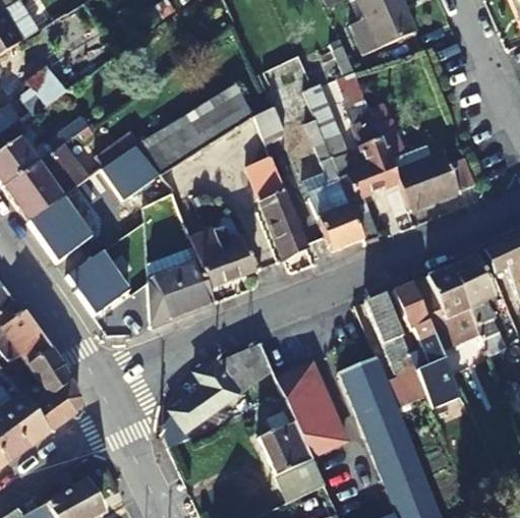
[(0,0),(0,11),(3,10),(17,1),(19,0),(0,0)]
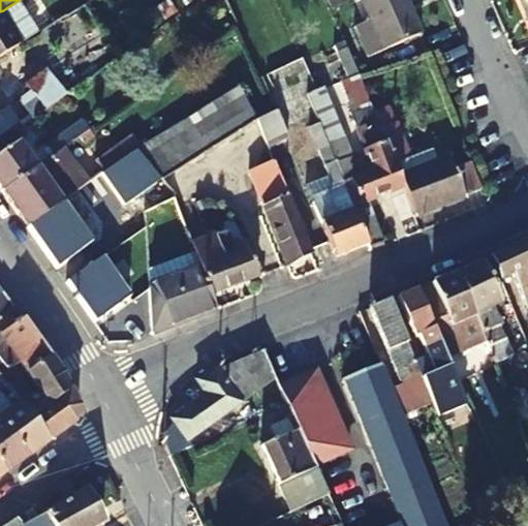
[(366,0),(386,45),(423,31),(408,0),(366,0)]
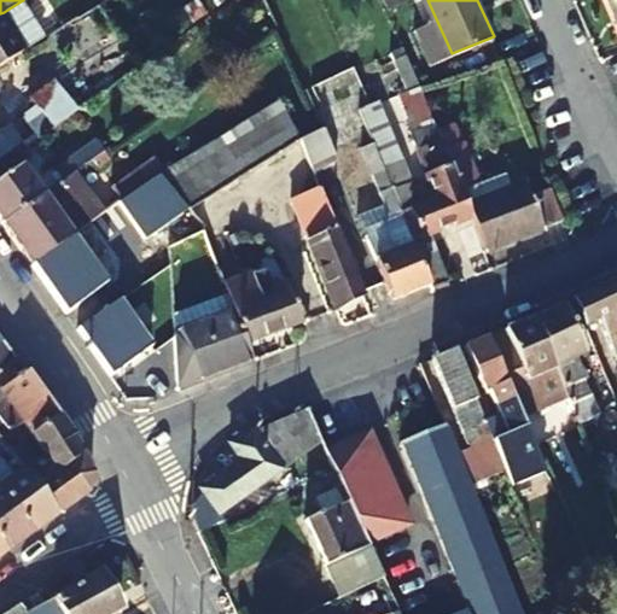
[(0,65),(27,48),(44,39),(21,1),(4,12),(0,13),(0,65)]
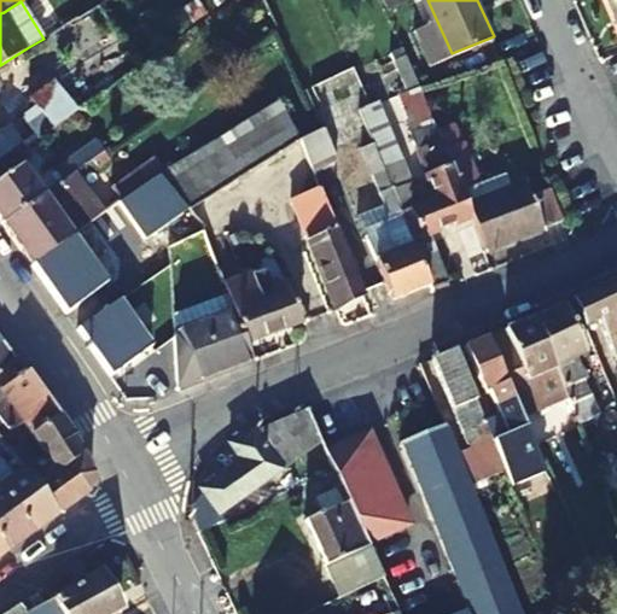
[(414,69),(421,85),(438,79),(432,62),(414,69)]
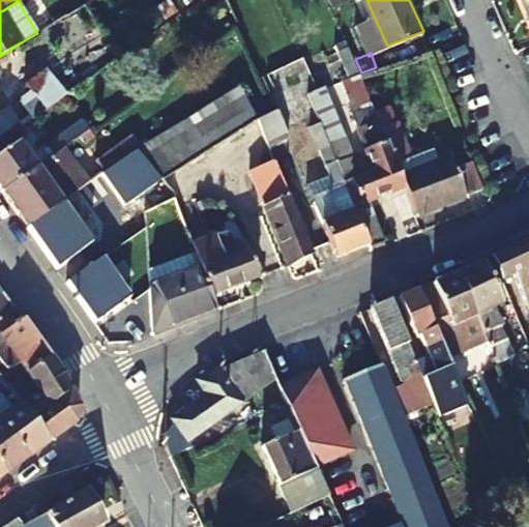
[(294,84),(309,79),(300,57),(267,69),(281,105),(297,98),(302,114),(305,113),(294,84)]
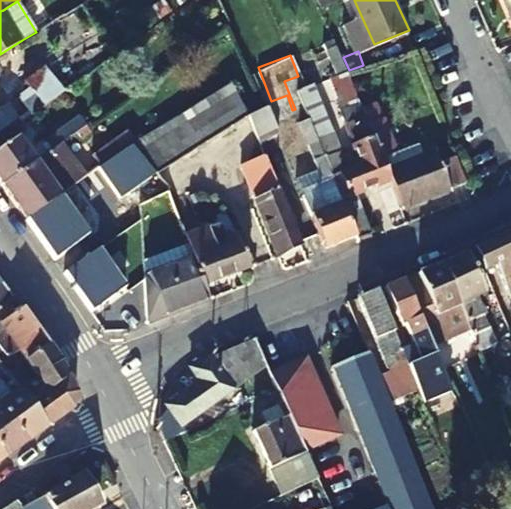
[(341,109),(355,147),(342,152),(327,159),(356,232),(358,236),(371,231),(354,190),(391,177),(363,106),(349,70),(343,57),(332,62),(338,75),(331,78),(336,90),(342,88),(349,105),(341,109)]
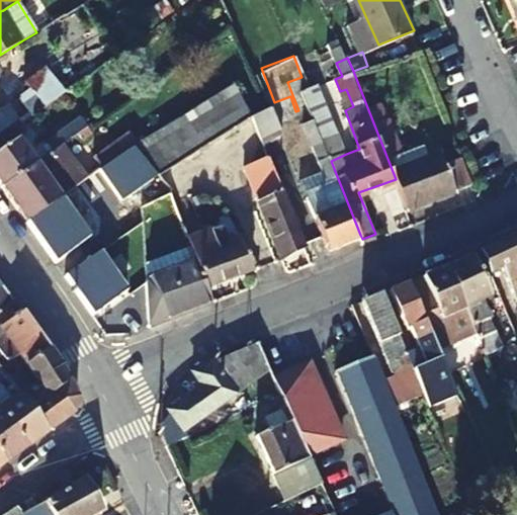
[(34,113),(67,90),(48,65),(26,82),(30,87),(20,95),(34,113)]
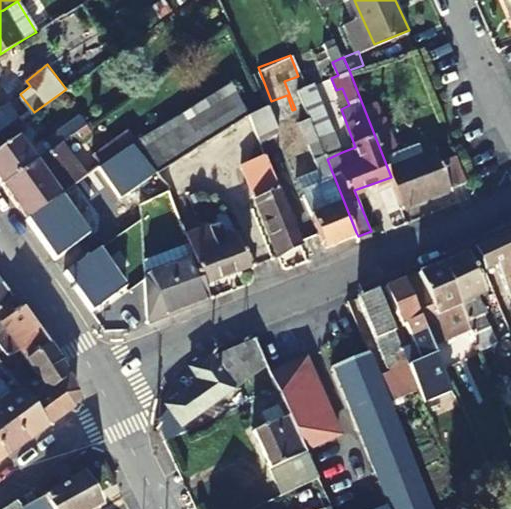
[(237,121),(249,113),(237,89),(232,80),(217,90),(237,121)]
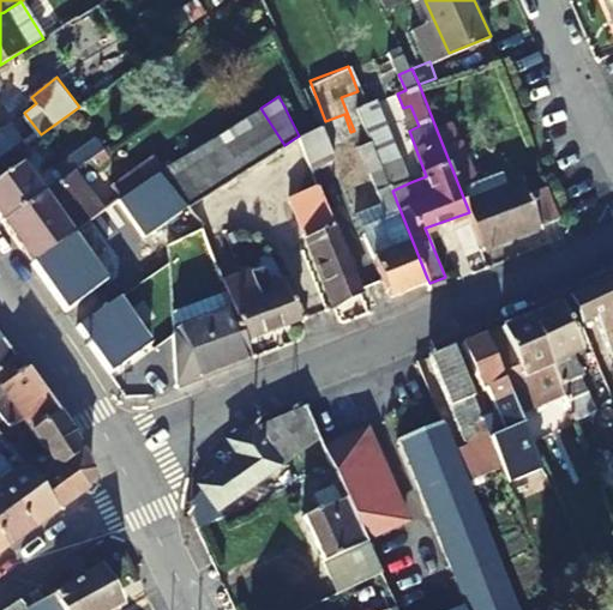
[(359,106),(383,164),(401,157),(377,98),(370,102),(359,106)]
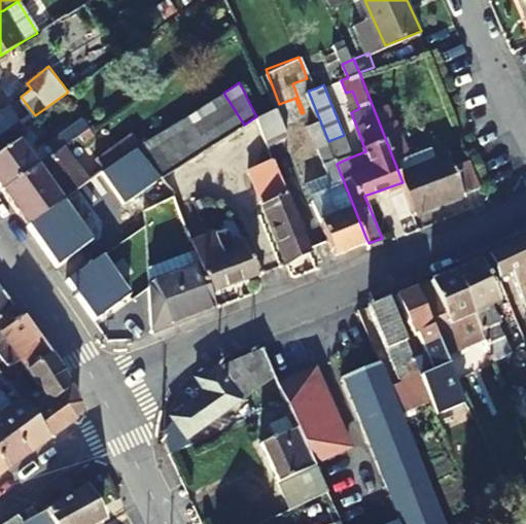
[(210,101),(230,134),(244,125),(223,93),(210,101)]
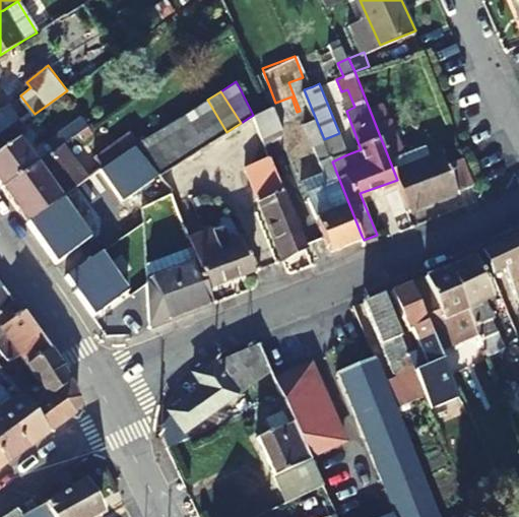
[(194,109),(213,140),(226,132),(207,100),(194,109)]
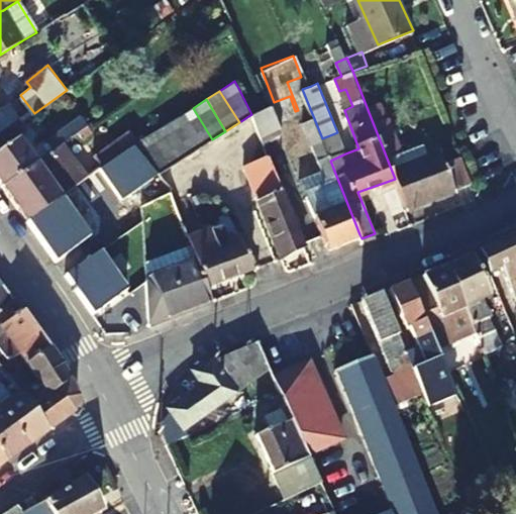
[(455,189),(455,187),(472,181),(462,157),(445,164),(440,151),(428,156),(423,143),(402,151),(388,116),(386,116),(380,101),(367,107),(395,179),(407,208),(455,189)]
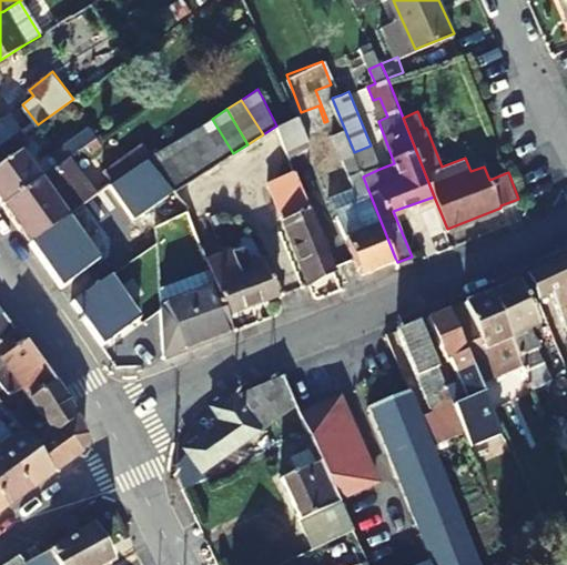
[(289,155),(311,145),(299,115),(276,125),(289,155)]
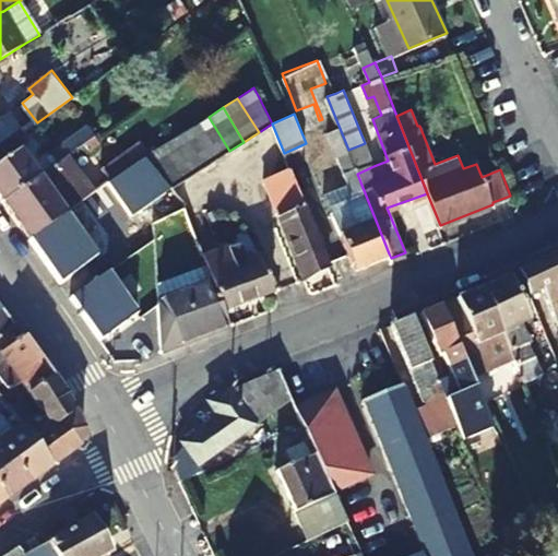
[(194,125),(215,160),(229,151),(209,117),(194,125)]
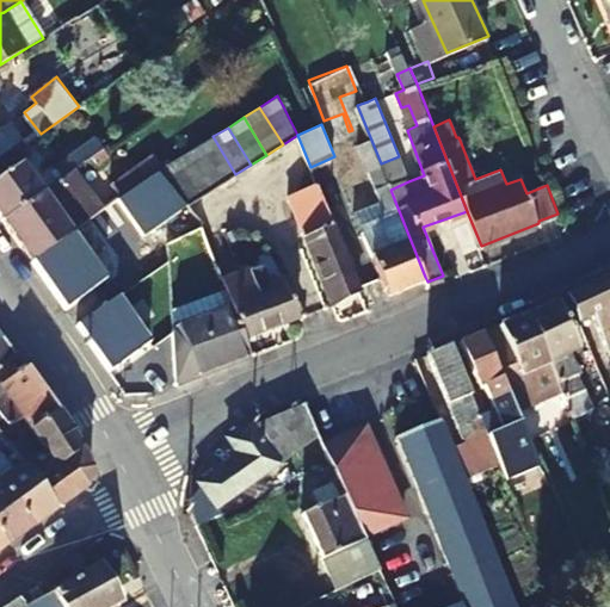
[(97,136),(55,166),(63,175),(104,146),(97,136)]
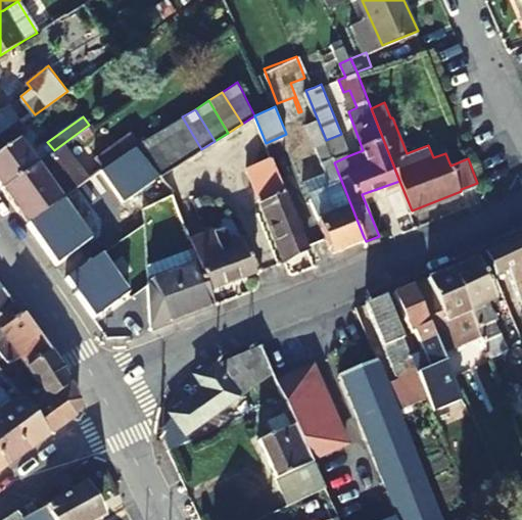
[(169,125),(189,156),(201,149),(182,116),(169,125)]
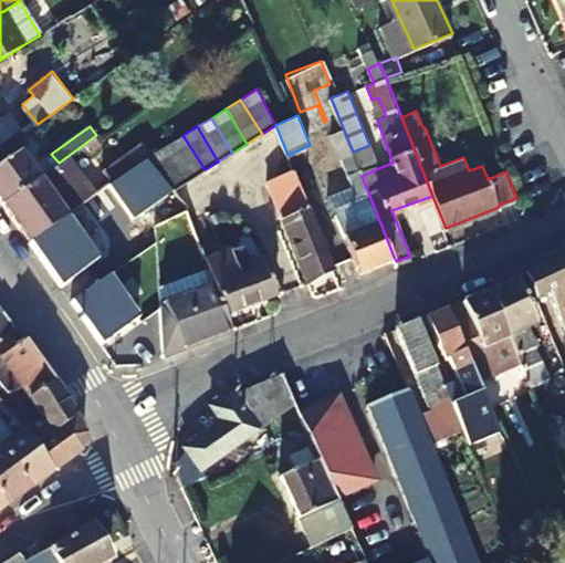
[(0,132),(0,144),(13,135),(8,127),(0,132)]
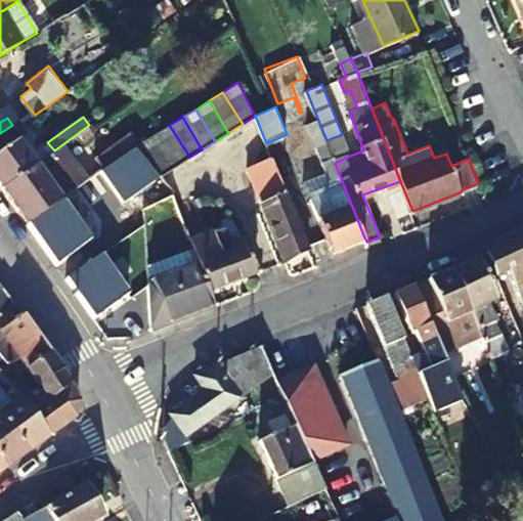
[(0,180),(4,186),(38,163),(19,137),(28,132),(22,124),(19,121),(12,125),(0,133),(0,180)]
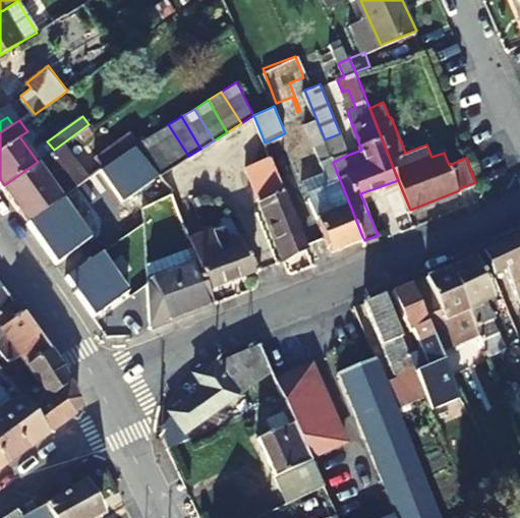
[(155,132),(175,165),(188,156),(168,124),(155,132)]
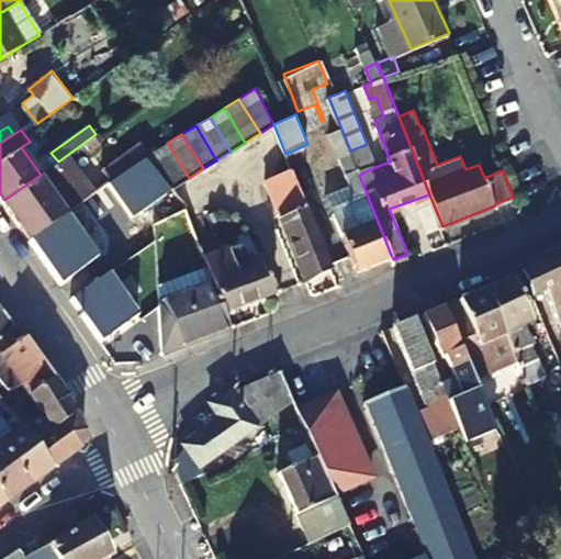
[(149,152),(142,141),(127,151),(136,161),(146,154),(149,152)]
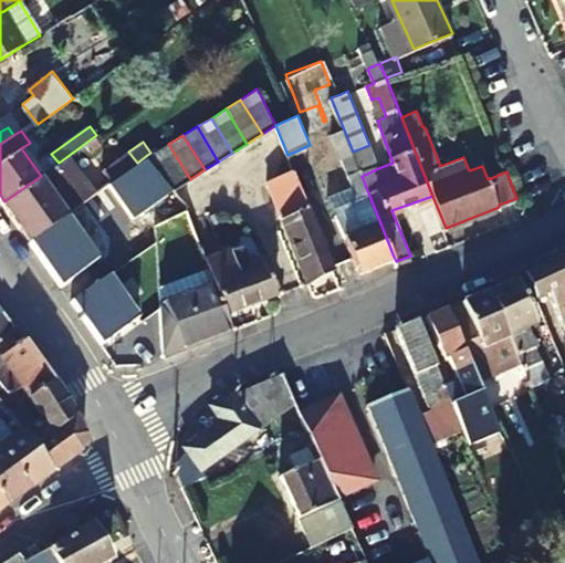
[(190,179),(168,144),(148,157),(174,189),(190,179)]
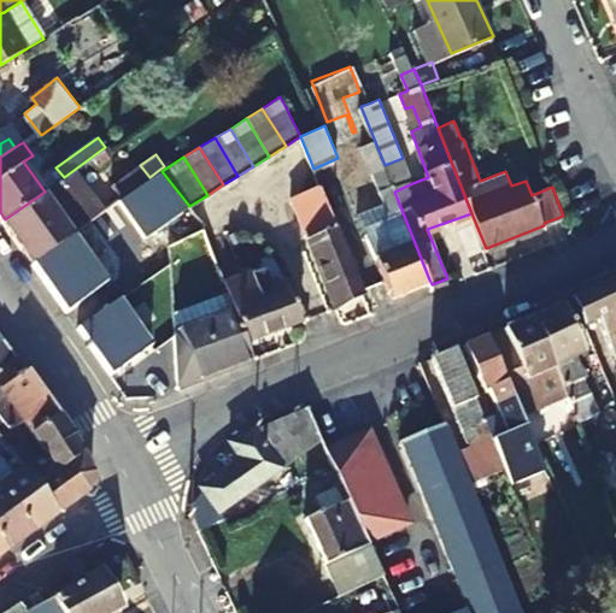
[(412,183),(403,158),(385,165),(385,168),(392,187),(394,192),(412,183)]
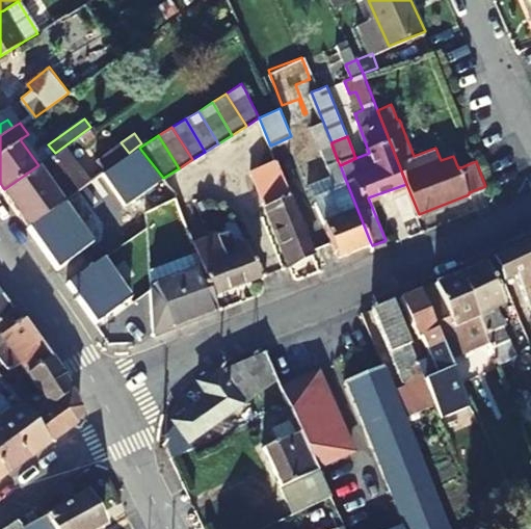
[(97,176),(129,153),(121,142),(99,158),(101,161),(91,167),(97,176)]
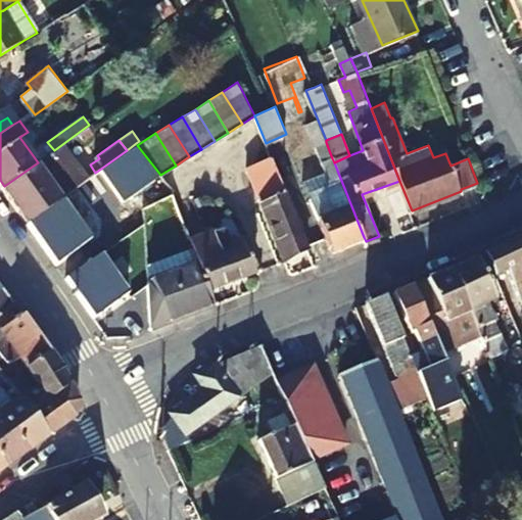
[(316,146),(322,162),(332,158),(326,142),(316,146)]
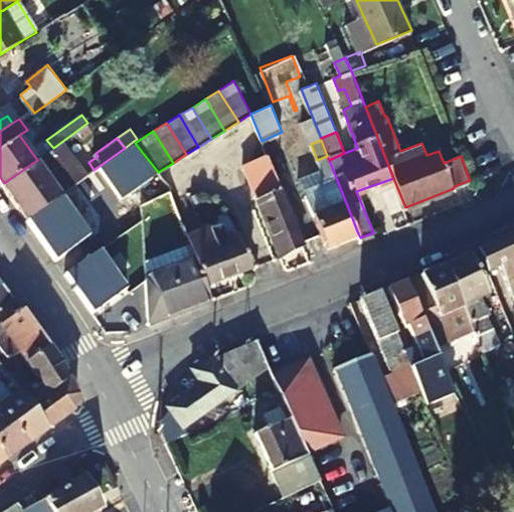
[(62,194),(73,186),(49,151),(37,160),(62,194)]
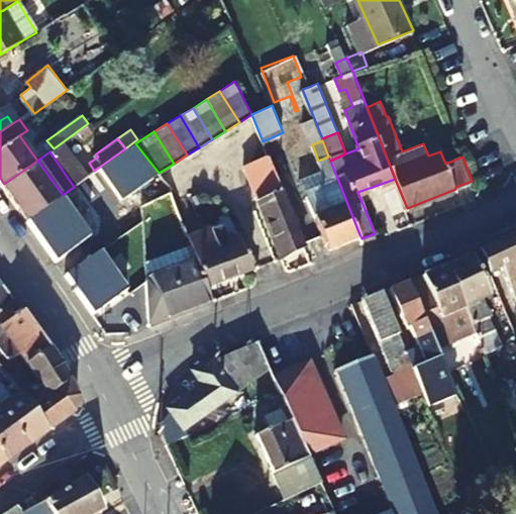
[(269,156),(243,166),(249,180),(256,195),(282,254),(306,243),(281,184),(275,170),(269,156)]
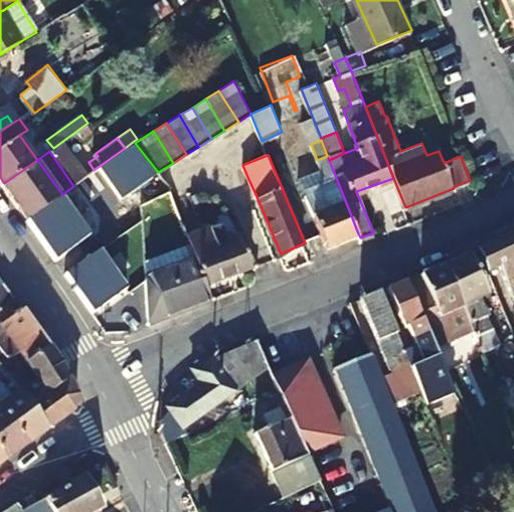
[(329,160),(327,156),(317,160),(323,175),(326,183),(305,192),(327,246),(358,233),(329,160)]
